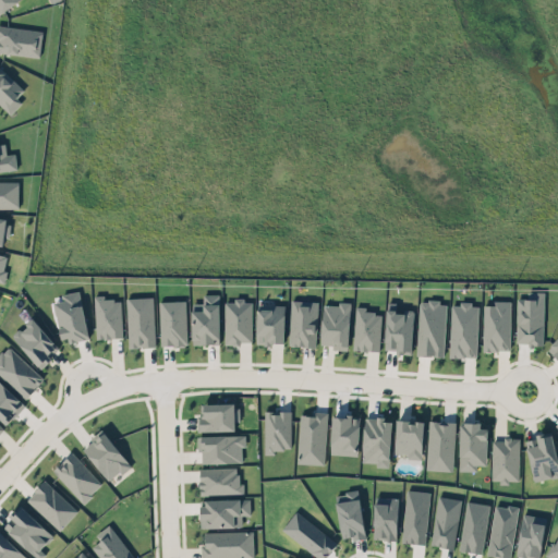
[(0,0),(0,9),(12,0),(0,0)]
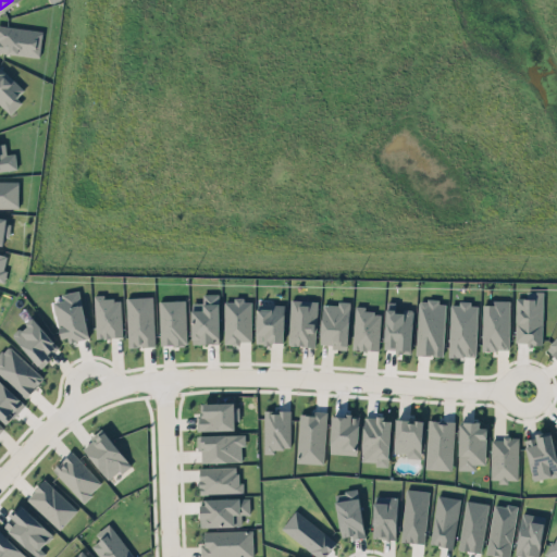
[(0,22),(41,28),(38,56),(0,50),(0,22)]
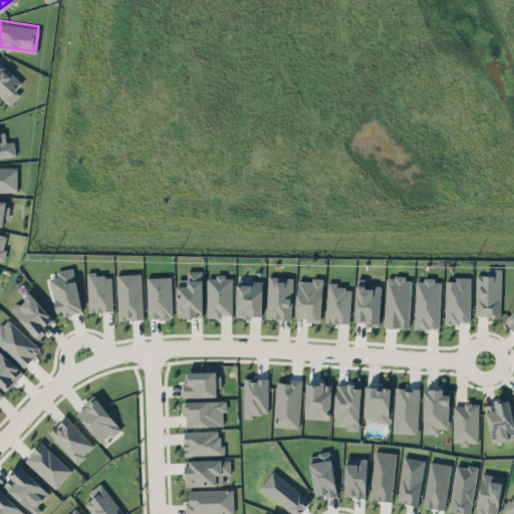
[(0,157),(16,156),(14,141),(6,142),(5,131),(0,132),(0,157)]
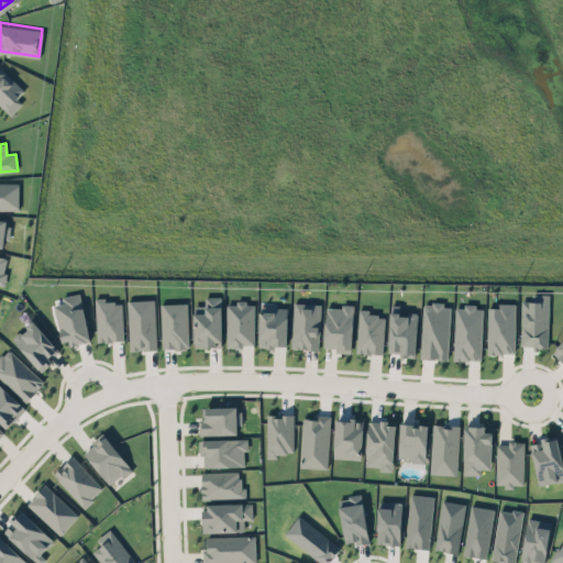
[(0,179),(0,207),(18,207),(18,179),(0,179)]
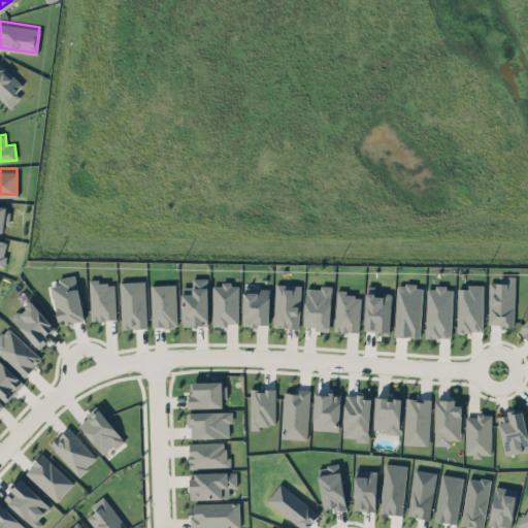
[(8,205),(0,204),(0,230),(6,231),(8,205)]
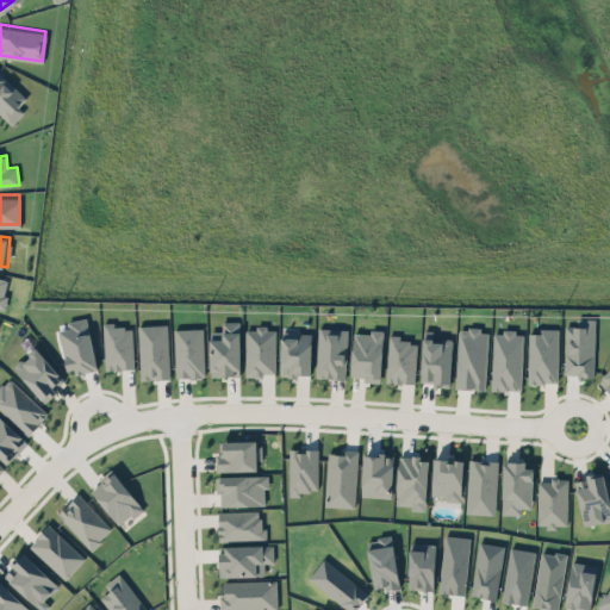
[(68,374),(98,367),(86,317),(67,321),(68,328),(58,329),(68,374)]
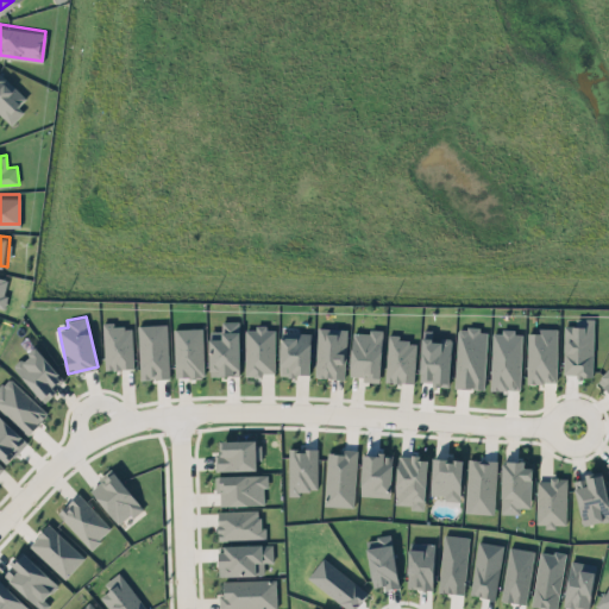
[(563,375),(592,375),(594,318),(576,316),(576,325),(564,325),(563,375)]
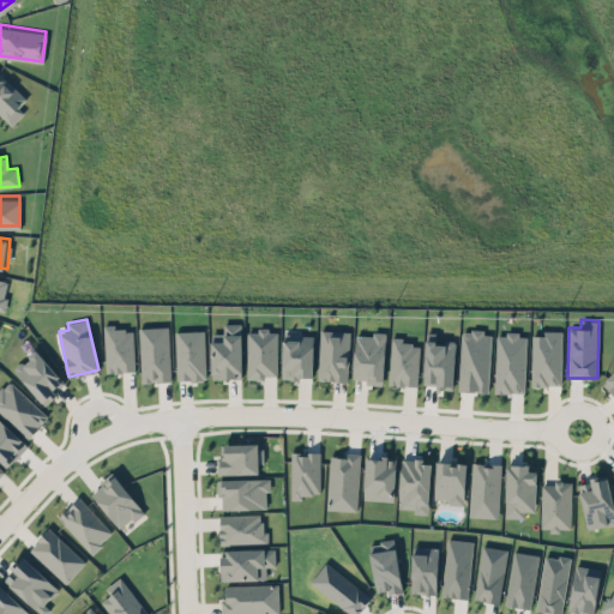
[(241,378),(242,323),(223,323),(223,332),(211,332),(211,377),(241,378)]
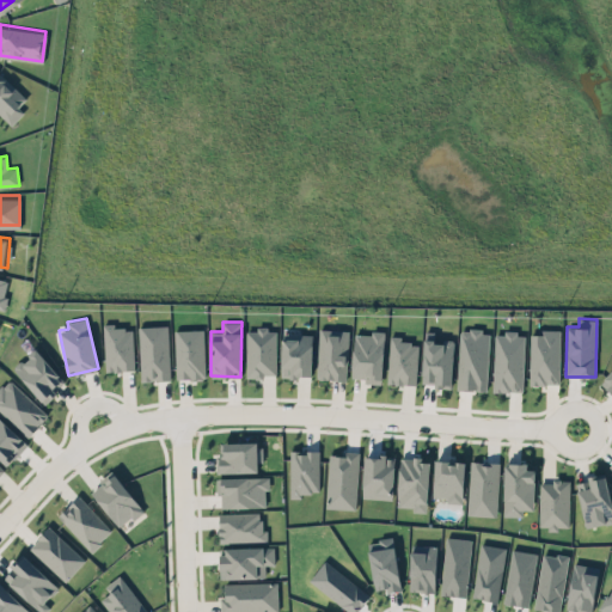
[(134,369),(133,326),(116,328),(115,323),(104,323),(105,371),(134,369)]
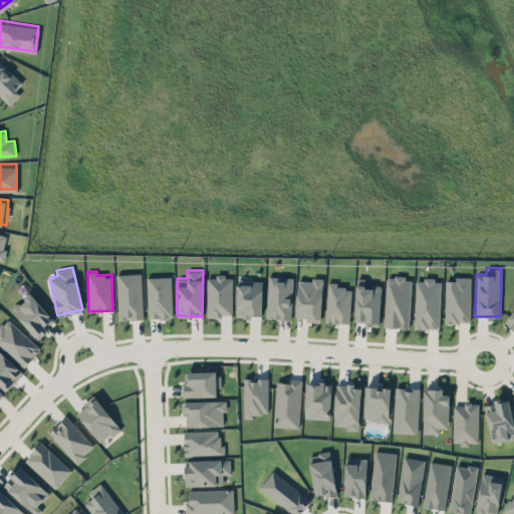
[(231,312),(231,275),(224,275),(224,271),(215,271),(214,275),(206,275),(205,311),(231,312)]
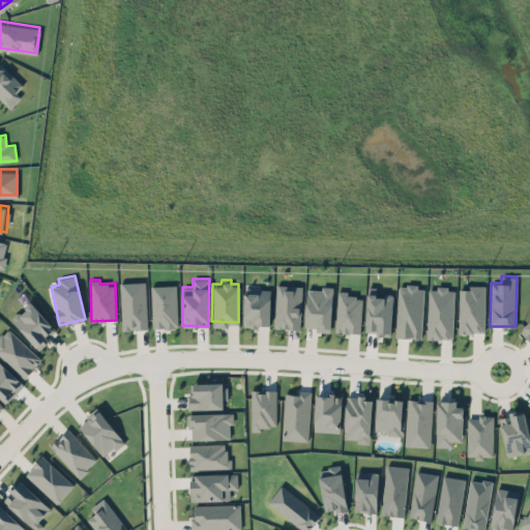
[(121,329),(147,328),(146,282),(120,282),(121,329)]
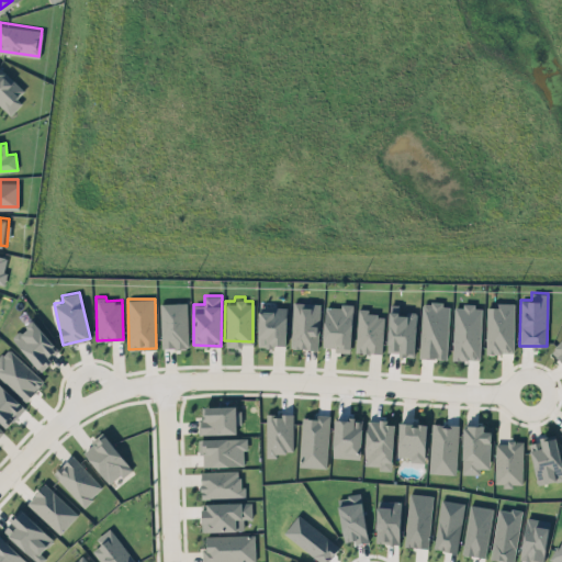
[(324,303),(322,343),(349,344),(352,301),(341,300),(340,304),(324,303)]
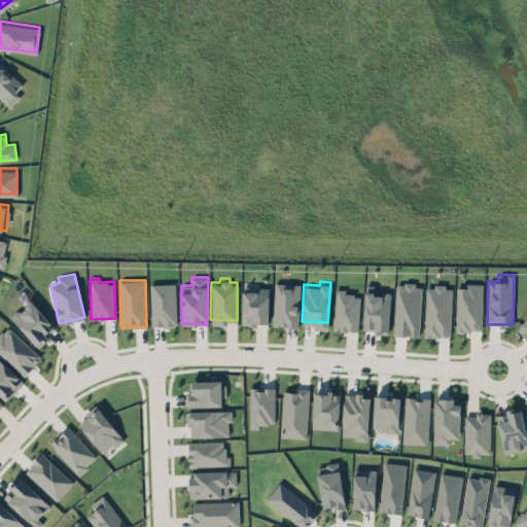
[(150,283),(151,326),(177,325),(176,283),(150,283)]
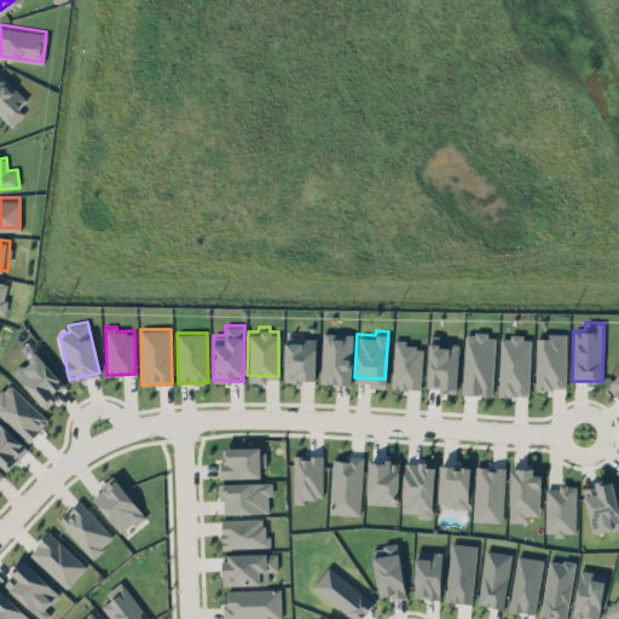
[(352,333),(323,333),(320,383),(351,383),(352,333)]
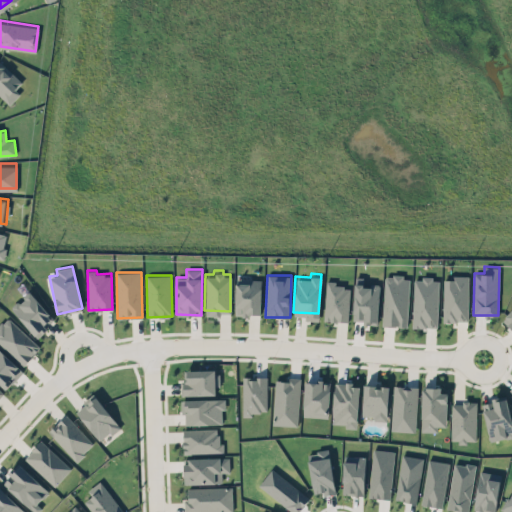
[(385,275),(383,325),(408,326),(410,276),(385,275)]
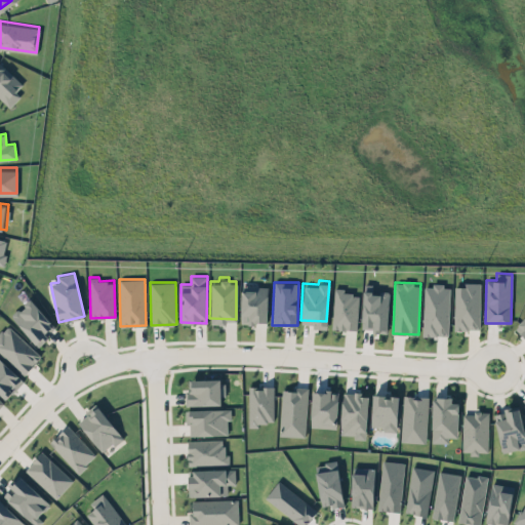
[(362,328),(373,328),(373,332),(388,332),(390,292),(372,291),(372,284),(364,283),(362,328)]
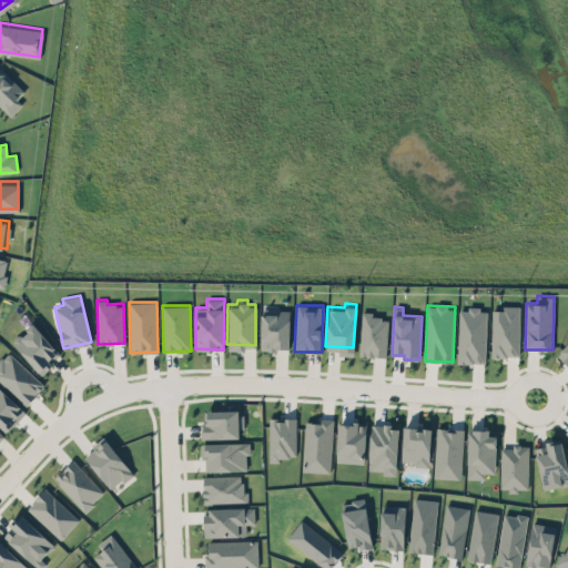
[(492,356),(519,356),(519,306),(492,307),(492,356)]
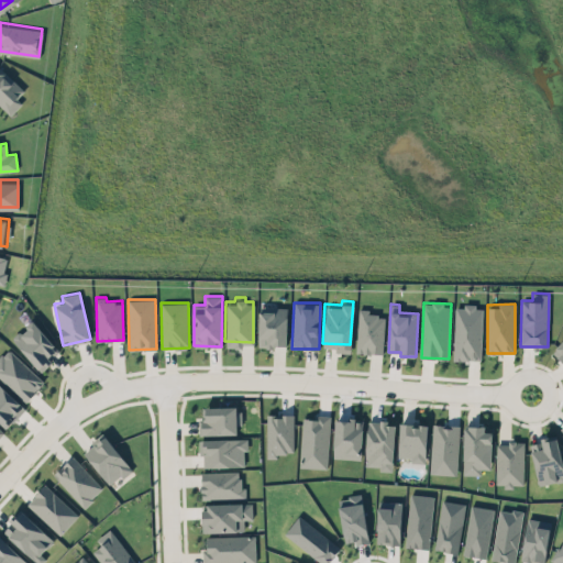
[(455,305),(454,359),(482,360),(483,307),(475,307),(475,305),(455,305)]
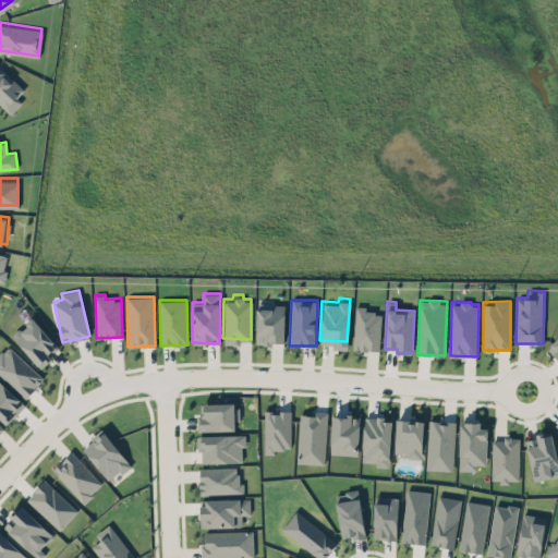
[(286,304),(269,303),(269,307),(257,307),(255,342),(283,343),(286,304)]
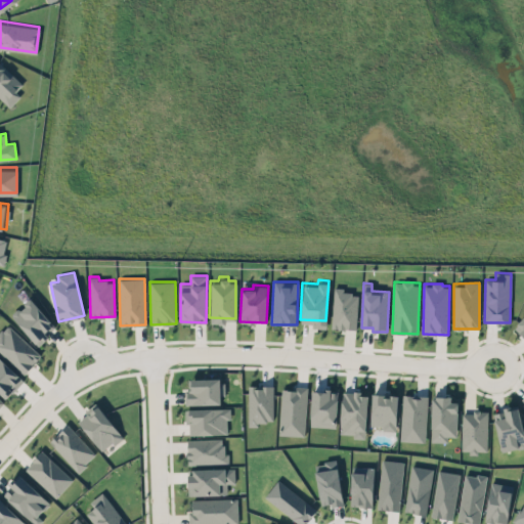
[(332,328),(356,329),(358,293),(344,293),(344,288),(334,287),(332,328)]
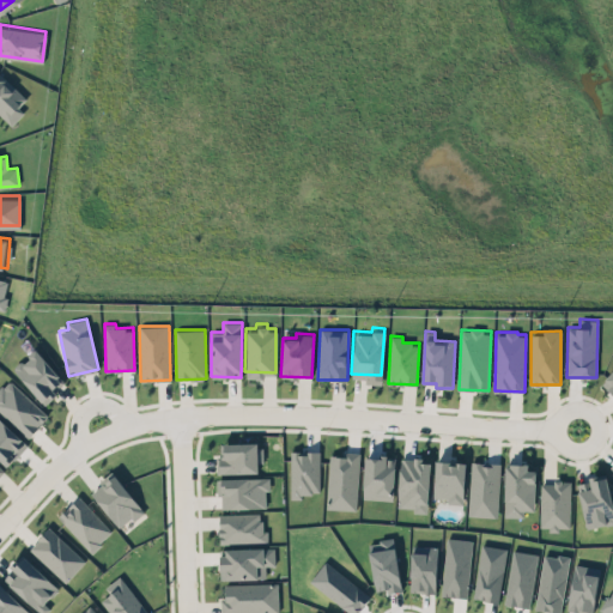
[(11,364),(38,396),(60,378),(54,370),(55,368),(35,344),(11,364)]
